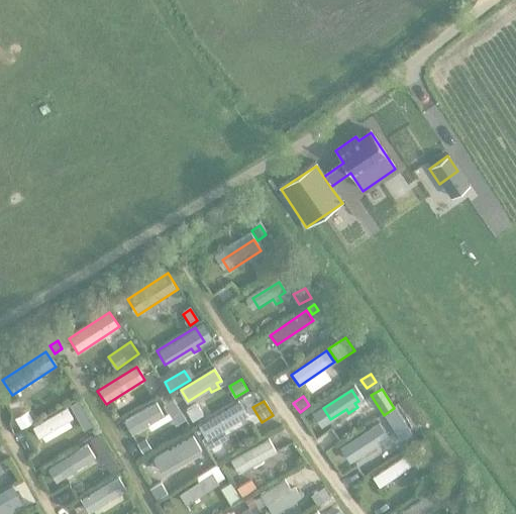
[(78,402),(70,407),(77,419),(85,415),(84,413),(78,402)]
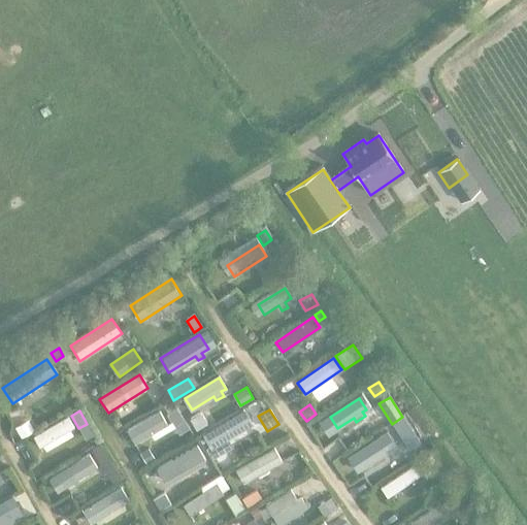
[(245,413),(204,436),(212,451),(218,448),(221,453),(232,447),(229,441),(254,427),(245,413)]
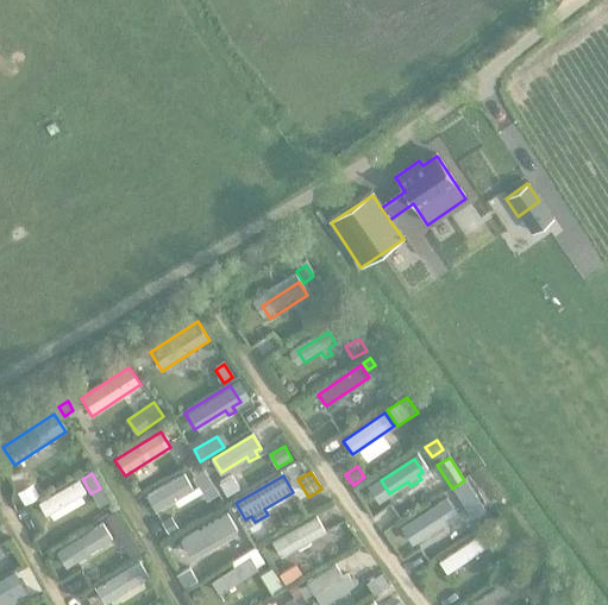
[(230,479),(219,485),(227,497),(240,490),(233,480),(230,479)]
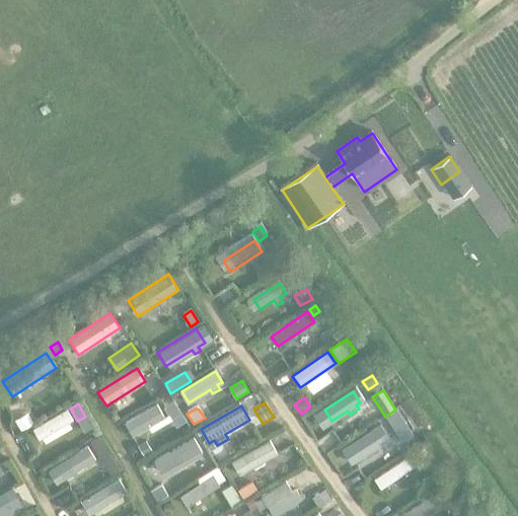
[(399,412),(392,417),(396,424),(397,424),(404,420),(399,412)]
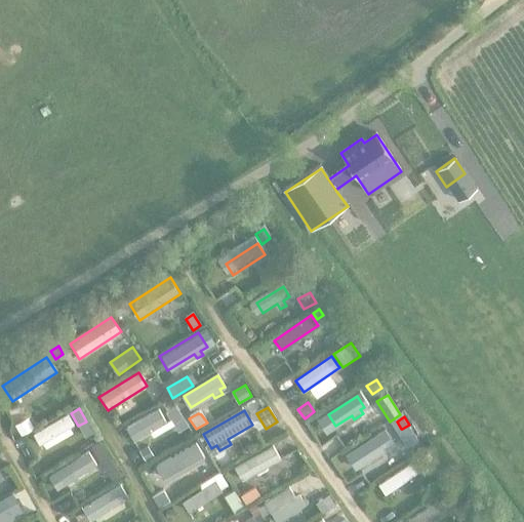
[(67,417),(32,437),(38,448),(40,447),(44,452),(72,436),(69,431),(73,429),(67,417)]
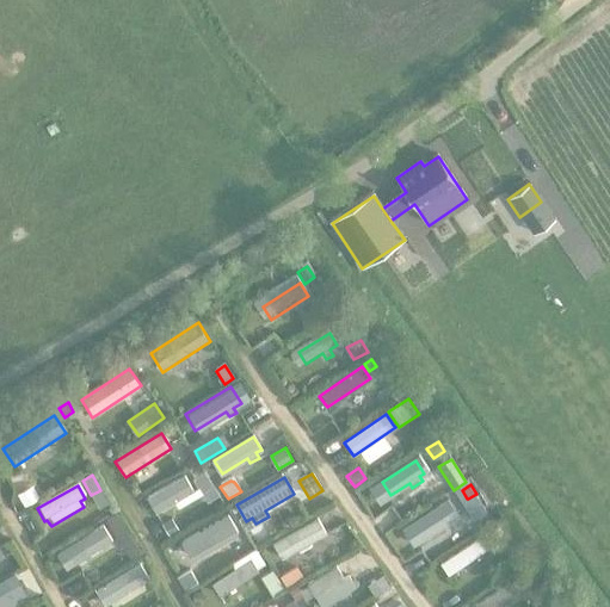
[(32,487),(18,495),(25,507),(39,499),(32,487)]
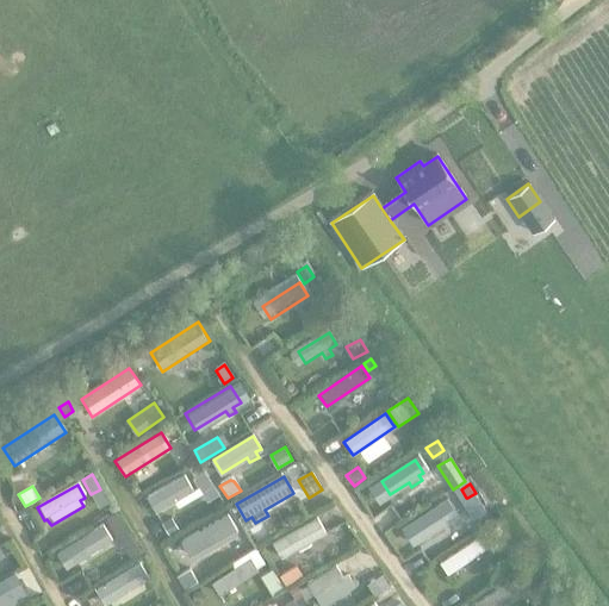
[(179,486),(154,501),(161,514),(171,508),(173,513),(182,508),(180,504),(187,499),(179,486)]
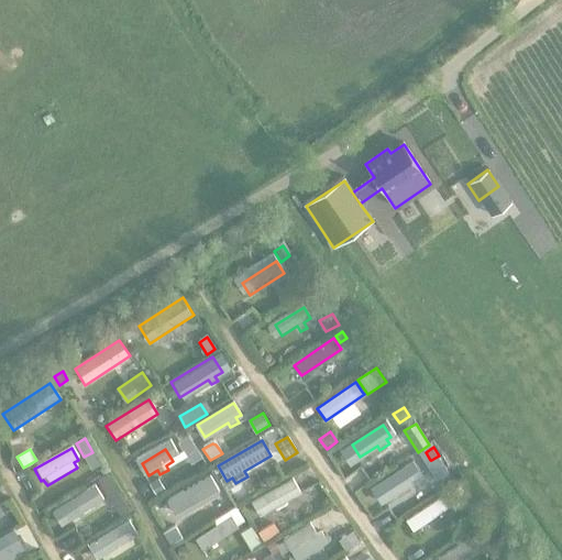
[(425,450),(416,454),(422,465),(430,460),(426,452),(425,450)]
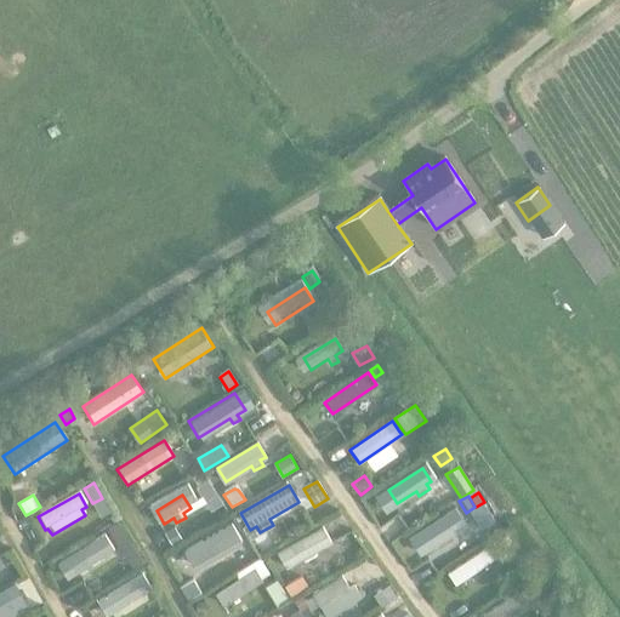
[(118,524),(107,530),(115,544),(126,537),(118,524)]
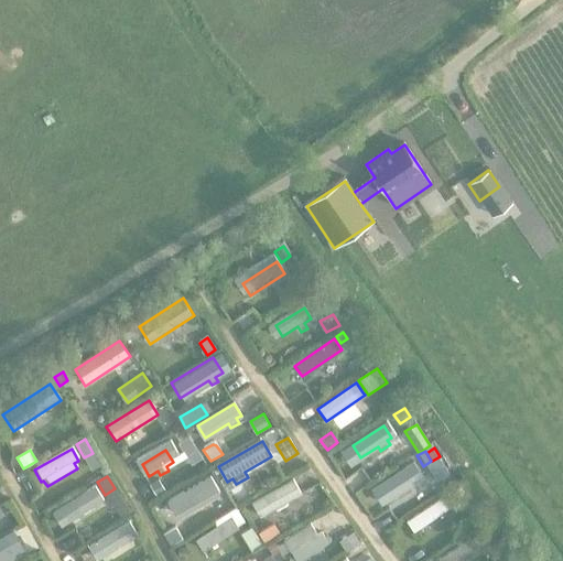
[(159,479),(149,485),(155,496),(165,491),(159,479)]
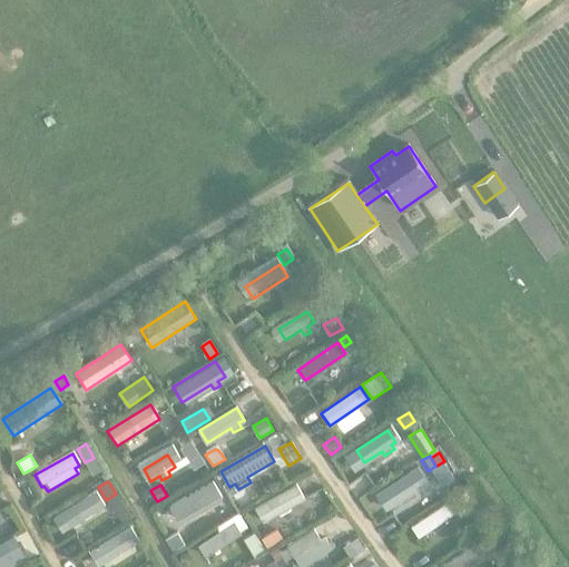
[(205,485),(166,507),(173,519),(199,504),(204,511),(215,505),(211,497),(212,496),(205,485)]
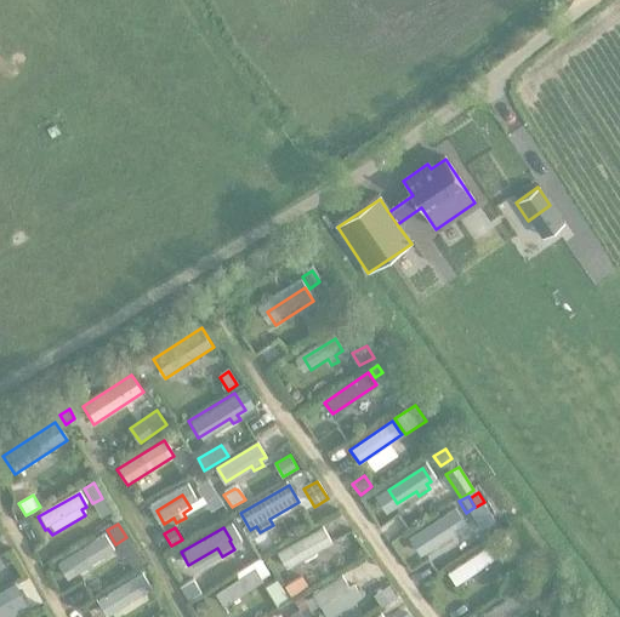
[(322,527),(277,553),(286,570),(302,561),(305,565),(316,559),(313,554),(331,544),(322,527)]
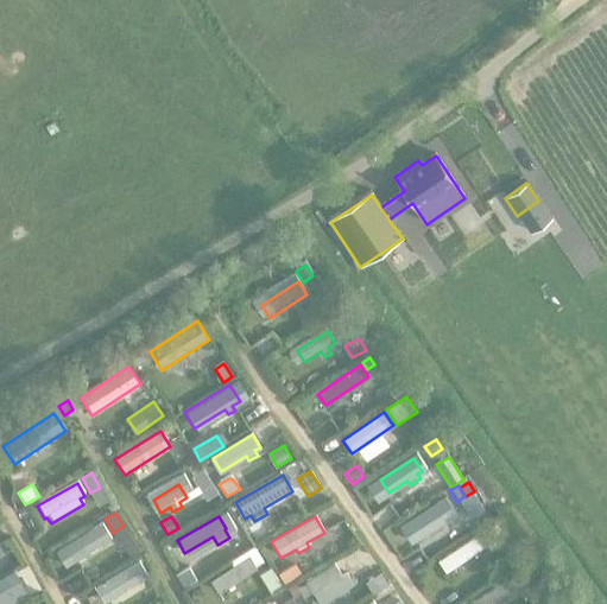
[(102,523),(63,548),(71,561),(111,536),(102,523)]
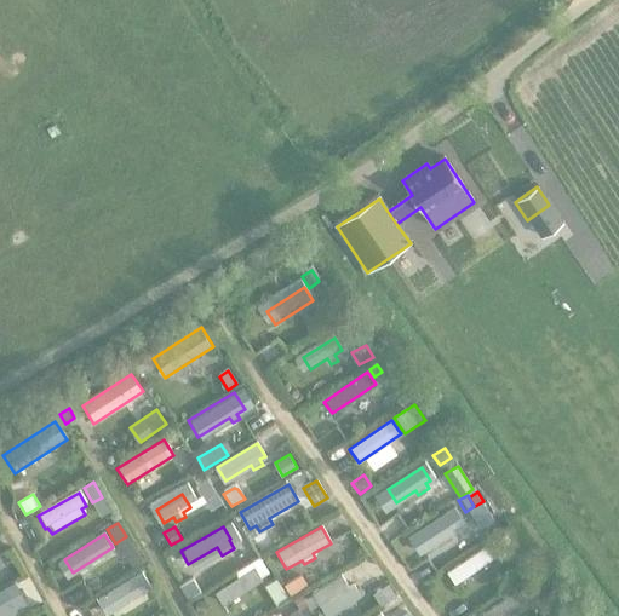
[(486,547),(447,573),(454,585),(494,559),(486,547)]
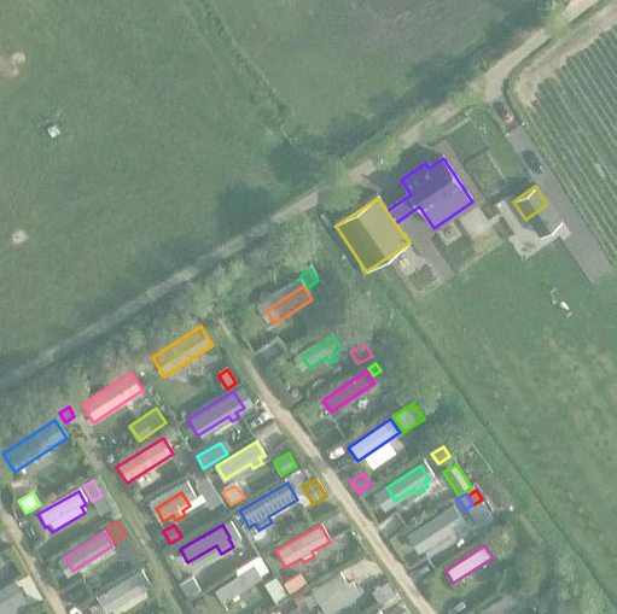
[(134,548),(123,555),(132,569),(143,562),(134,548)]
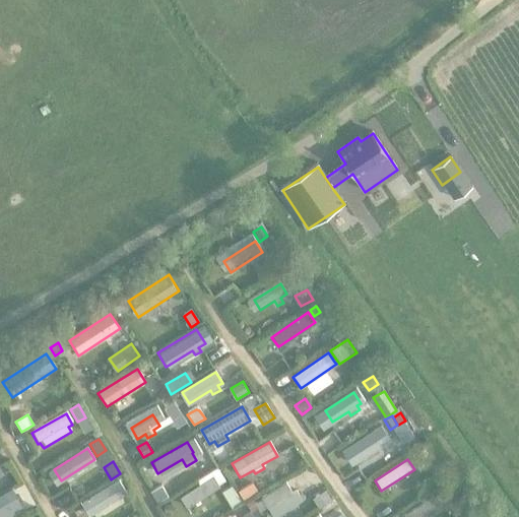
[(212,475),(180,498),(187,508),(220,487),(212,475)]
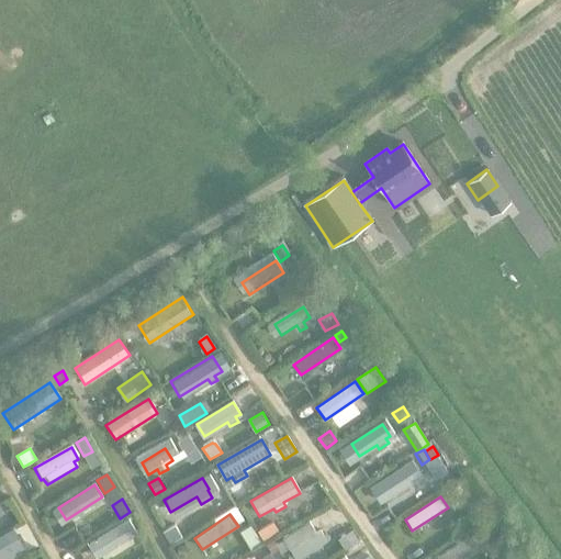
[(127,520),(89,544),(97,558),(136,534),(127,520)]
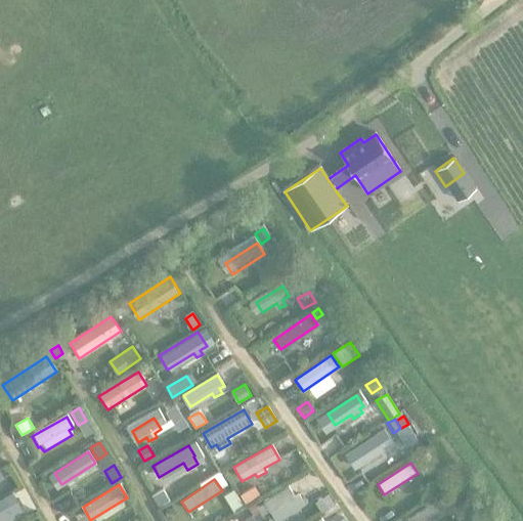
[(254,488),(240,496),(246,506),(259,497),(254,488)]
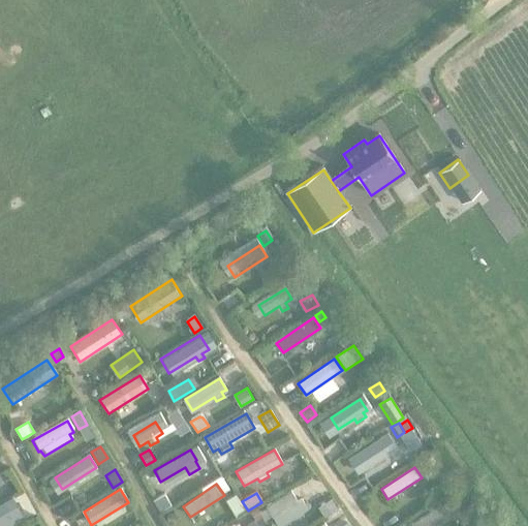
[(164,495),(153,501),(160,513),(172,505),(164,495)]
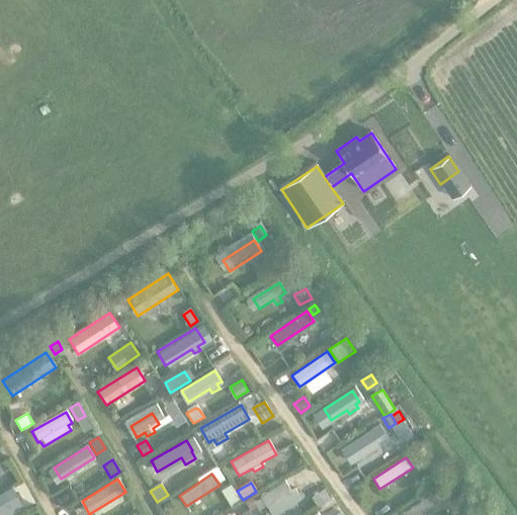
[(231,486),(221,492),(231,508),(241,502),(231,486)]
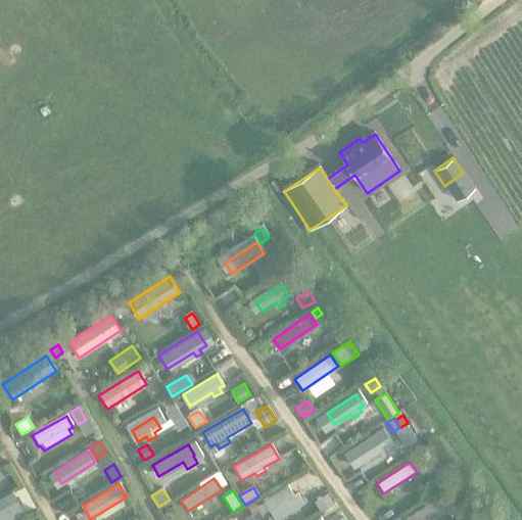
[(446,491),(438,497),(443,505),(452,500),(446,491)]
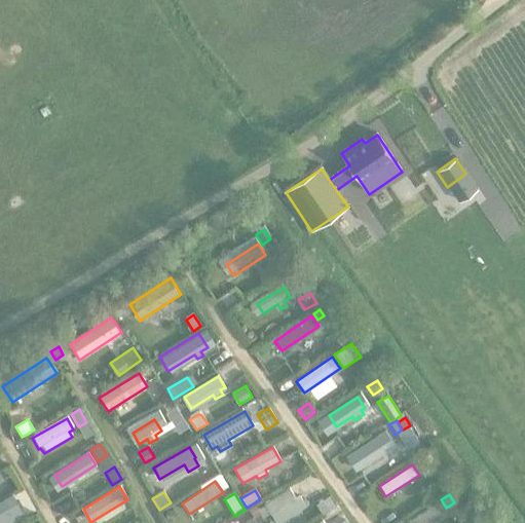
[(300,496),(270,514),(275,522),(285,522),(307,510),(300,496)]
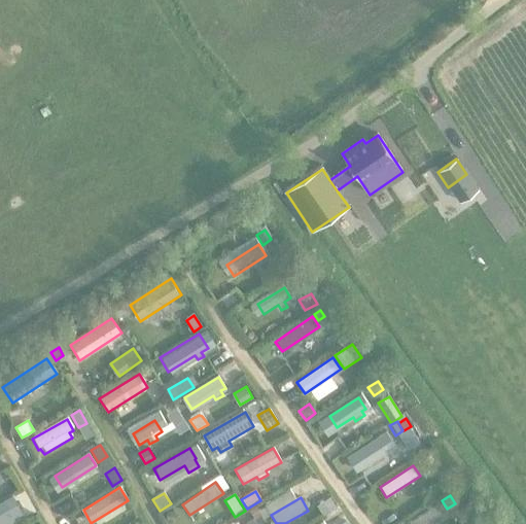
[(329,497),(317,505),(323,516),(336,508),(329,497)]
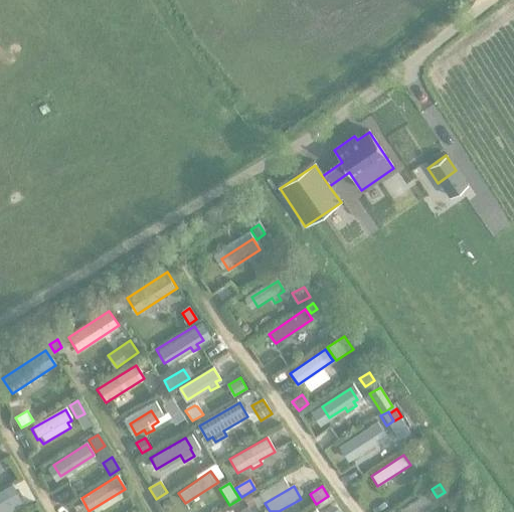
[(432,489),(398,511),(422,511),(440,501),(437,497),(432,489)]
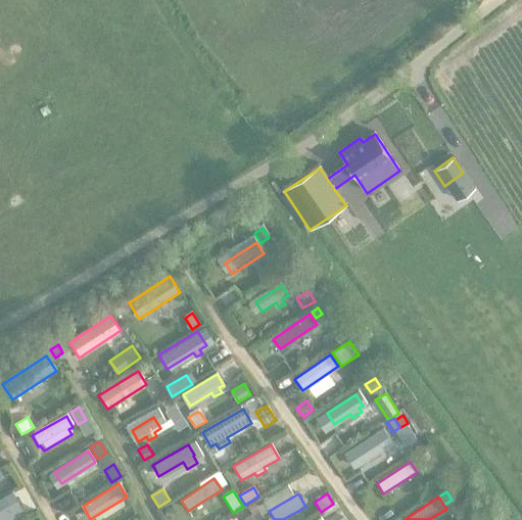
[(1,501),(0,501),(0,519),(8,519),(5,515),(9,513),(1,501)]
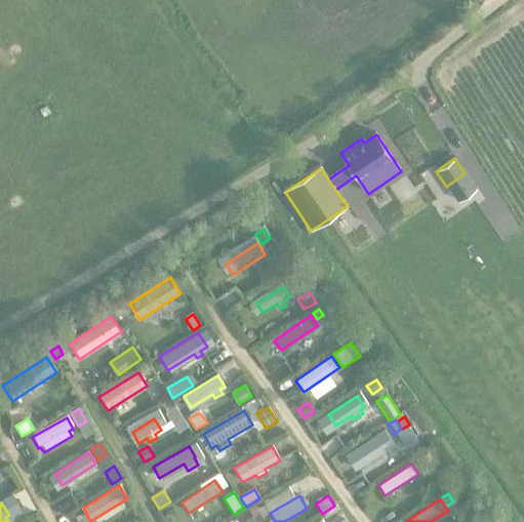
[(174,510),(165,510),(165,518),(174,518),(174,510)]
